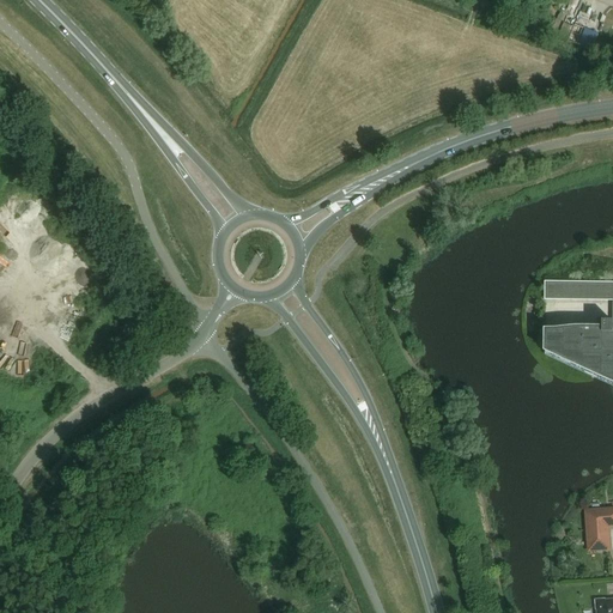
[(612,284),(546,283),(546,298),(612,298),(612,284)]
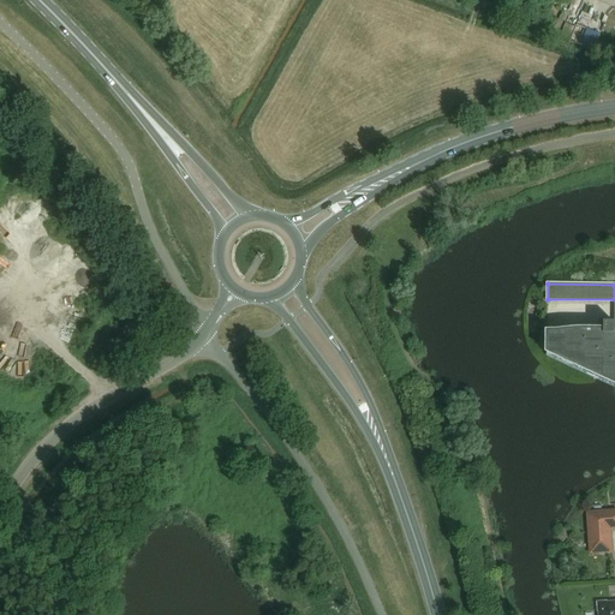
[(614,377),(614,327),(614,328),(614,323),(603,323),(603,330),(577,330),(557,333),(545,333),(545,334),(547,334),(547,352),(565,352),(565,360),(584,360),(584,369),(602,369),(602,377),(614,377)]
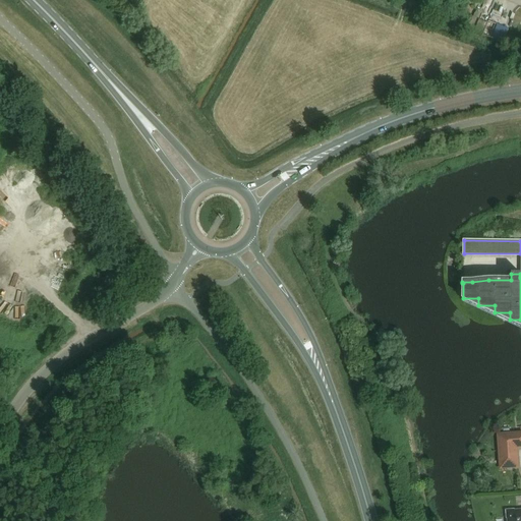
[(4,292),(0,301),(0,303),(9,308),(14,297),(4,292)]
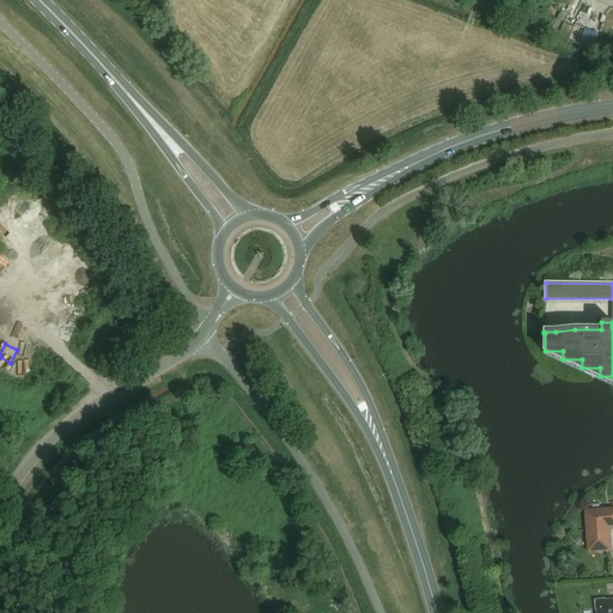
[(612,509),(586,511),(587,533),(586,535),(587,539),(588,540),(589,551),(599,550),(601,551),(606,551),(606,550),(608,550),(607,526),(612,525),(612,509)]
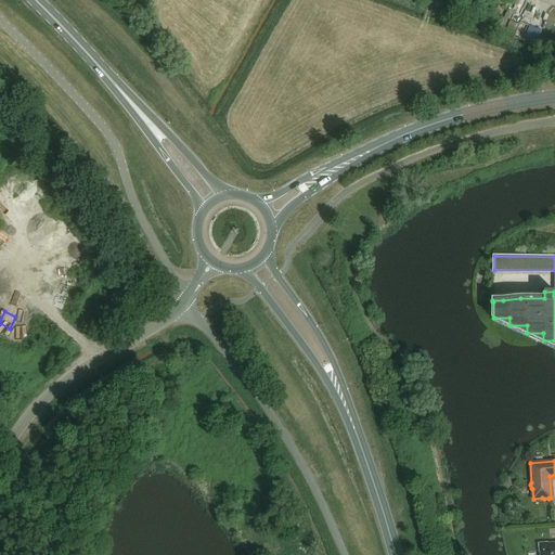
[(554,554),(554,542),(547,543),(547,542),(539,543),(539,552),(540,552),(540,554),(554,554)]
